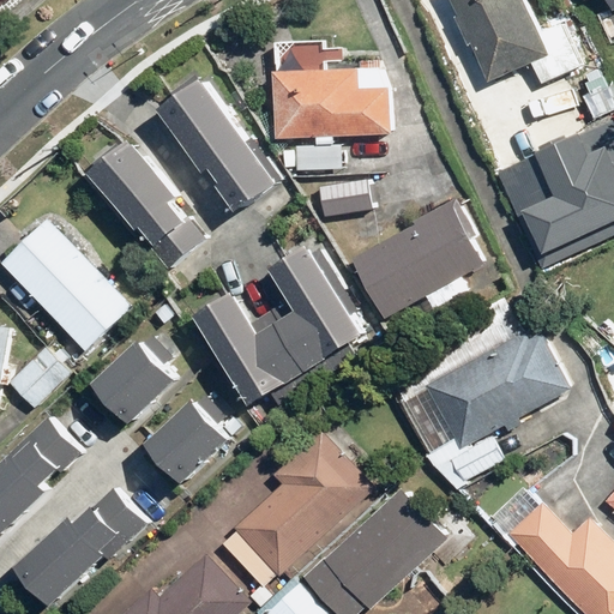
[(474,38),(482,35),(506,84),(519,78),(525,92),(594,61),(572,16),(549,26),(536,0),(467,0),(471,10),(462,14),(474,38)]
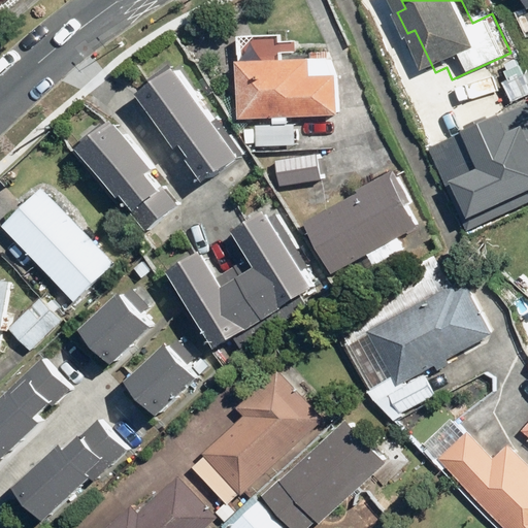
[(348,113),(349,72),(320,72),(320,56),(248,55),(246,112),(348,113)]
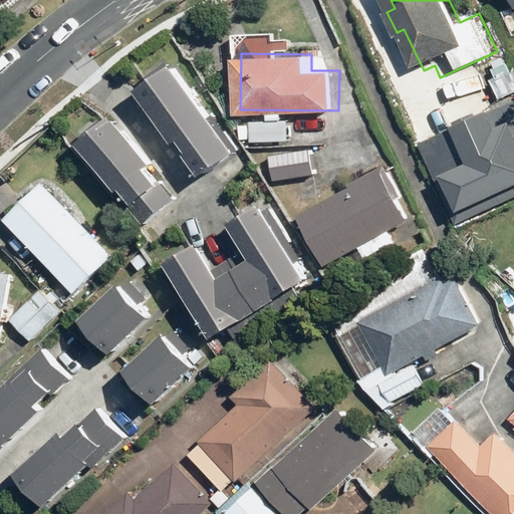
[(164,66),(131,90),(196,177),(229,153),(164,66)]
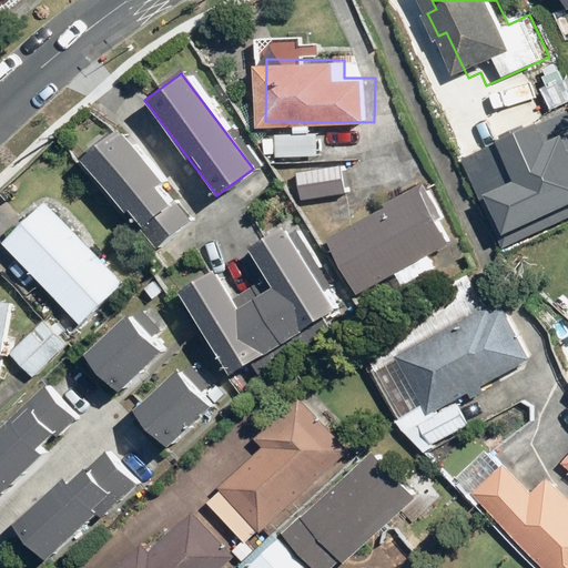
[(567,215),(567,115),(567,114),(498,143),(463,160),(499,245),(567,215)]
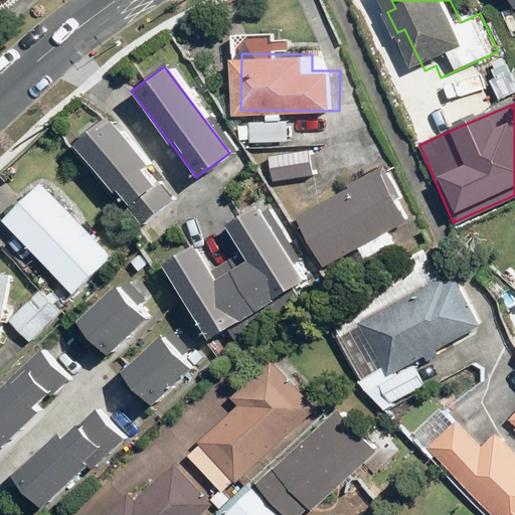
[(110,115),(72,147),(113,193),(119,189),(147,221),(159,211),(156,208),(164,201),(152,188),(158,182),(144,165),(150,160),(110,115)]
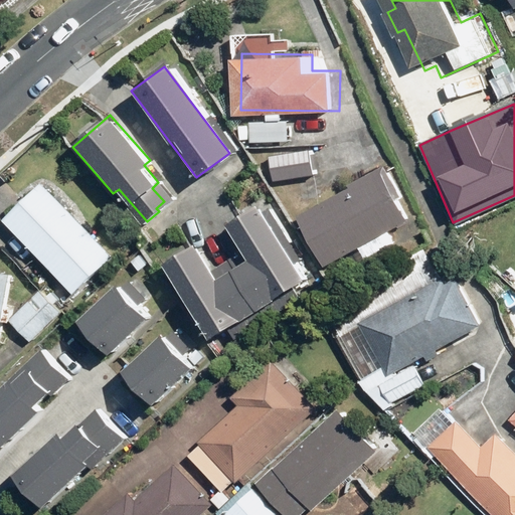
[(319,147),(276,152),(280,179),(323,173),(319,147)]
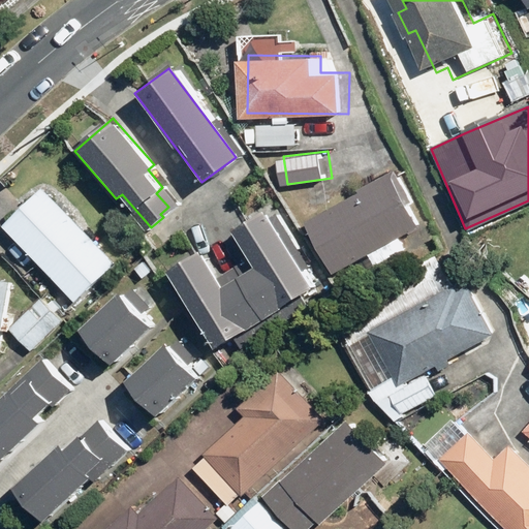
[(393,172),(302,221),(333,276),(423,226),(393,172)]
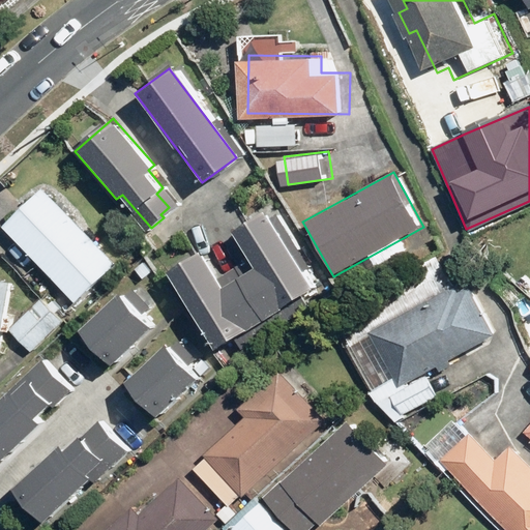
[(42,187),(2,225),(74,301),(114,264),(42,187)]
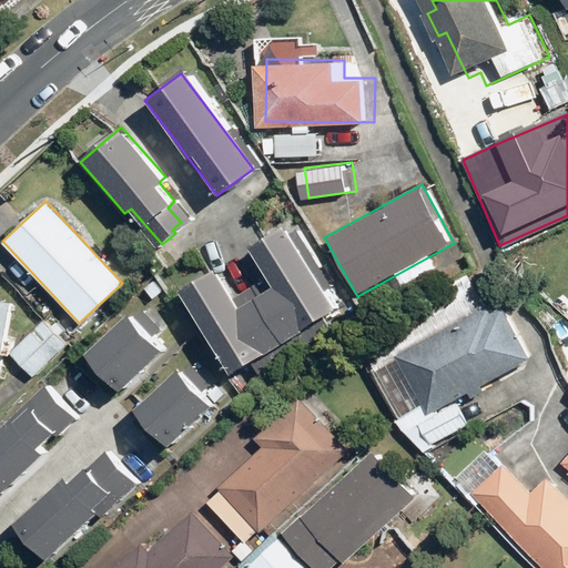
[(212,263),(175,286),(232,377),(336,312),(280,222),(243,245),(266,282),(236,301),(212,263)]
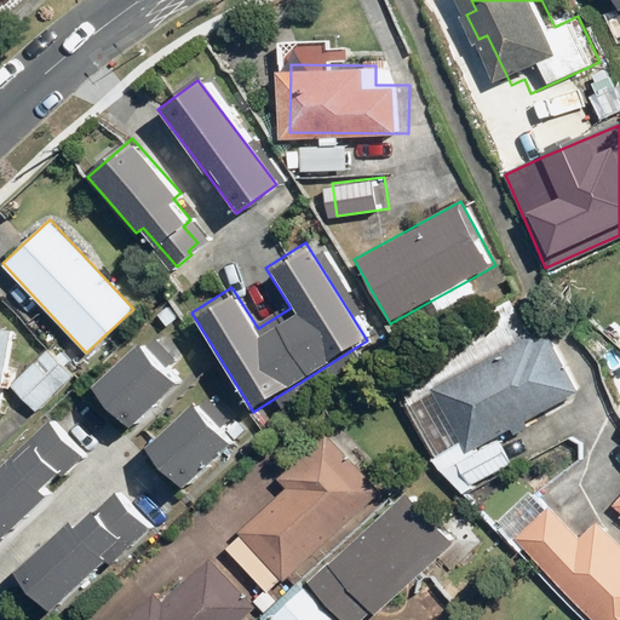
[(541,325),(429,391),(466,455),(579,389),(541,325)]
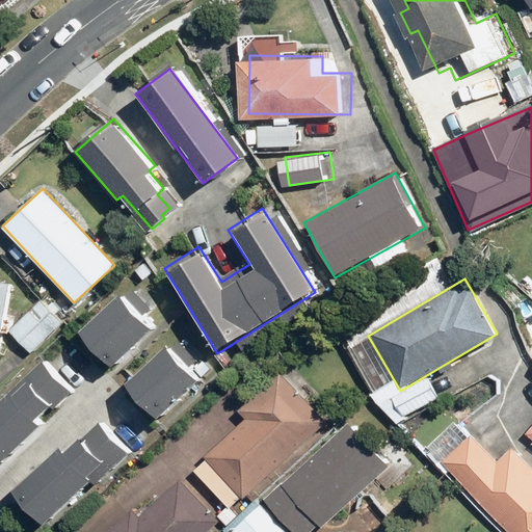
[(4,321),(10,284),(0,282),(0,342),(1,336),(5,337),(8,321),(4,321)]
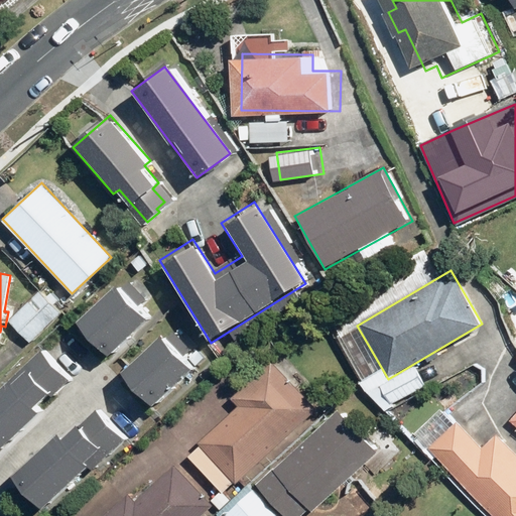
[(77,325),(107,356),(147,318),(133,303),(141,296),(125,279),(77,325)]
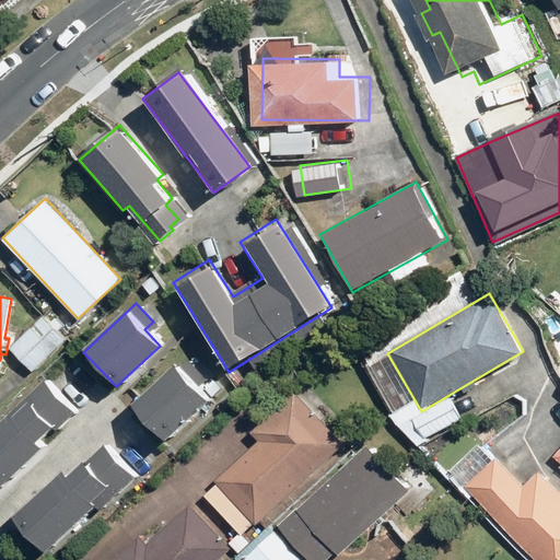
[(10,349),(32,371),(63,339),(43,317),(10,349)]
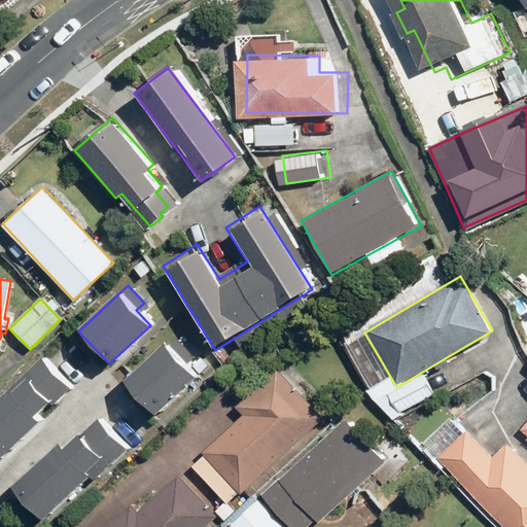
[(125,384),(155,417),(197,378),(182,362),(189,355),(173,338),(125,384)]
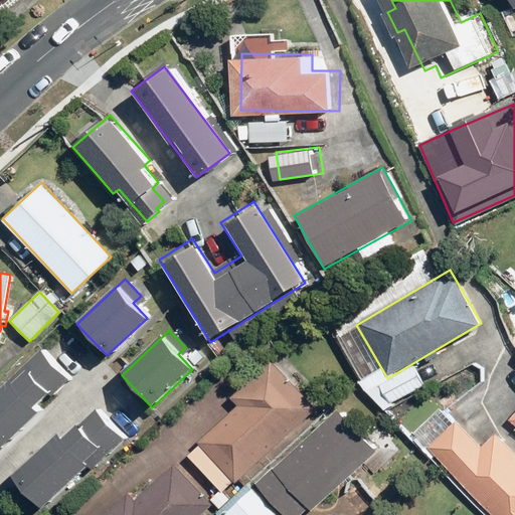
[(57,370),(38,351),(0,389),(0,452),(46,405),(44,403),(65,382),(55,373),(57,370)]
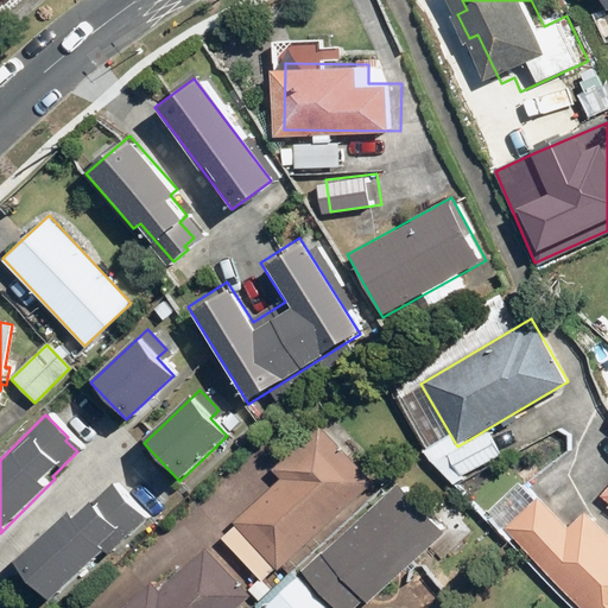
[(289,474),(227,536),(270,580),(286,564),(292,570),(385,479),(325,419),(279,464),(289,474)]
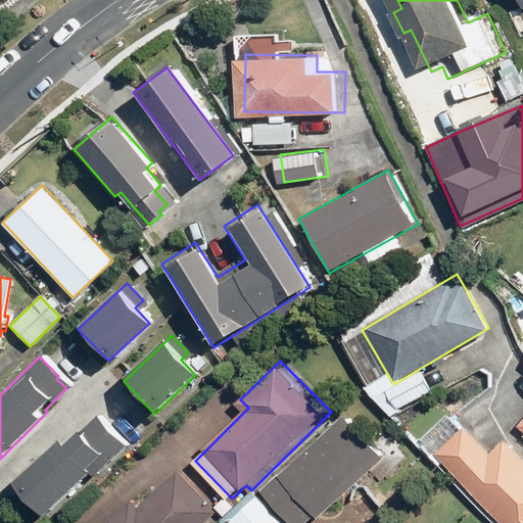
[(430,368),(392,385),(403,408),(440,389),(430,368)]
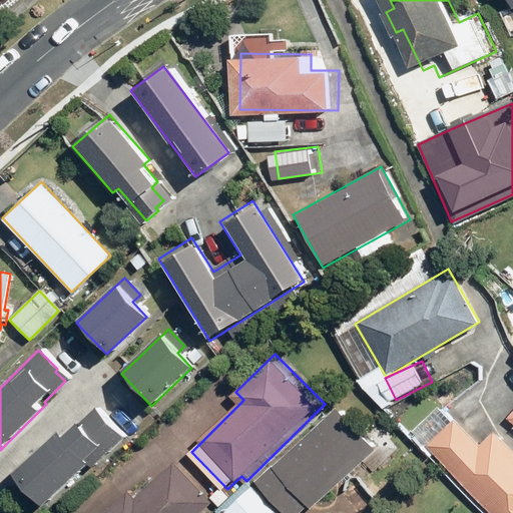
[(348,401),(261,478),(292,512),(312,512),(388,446),(348,401)]
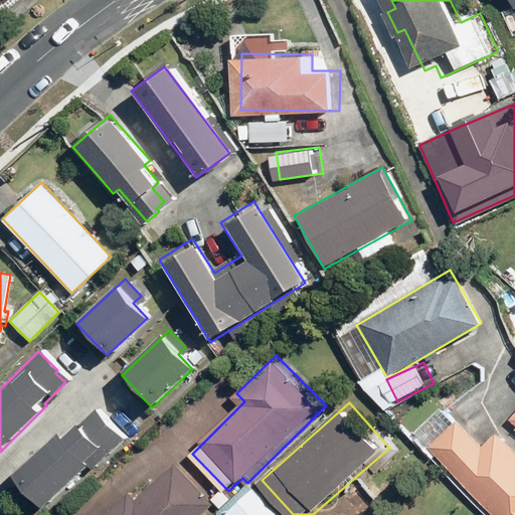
[(431,446),(499,514),(514,514),(514,443),(501,430),(487,444),(448,404),(428,423),(418,414),(406,426),(428,448),(431,446)]
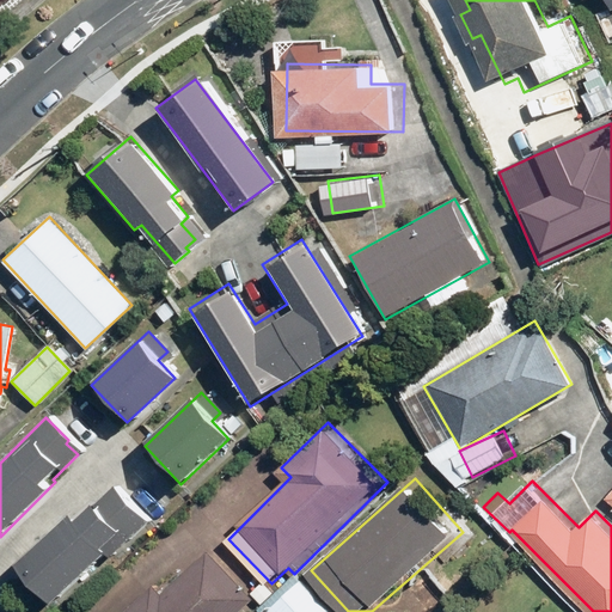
[(66,516),(11,565),(48,606),(144,521),(112,488),(72,522),(66,516)]
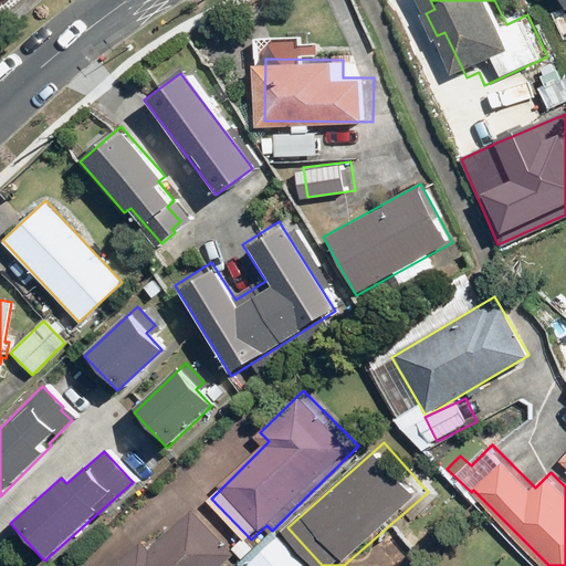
[(150,538),(119,565),(228,565),(242,553),(199,506),(157,545),(150,538)]
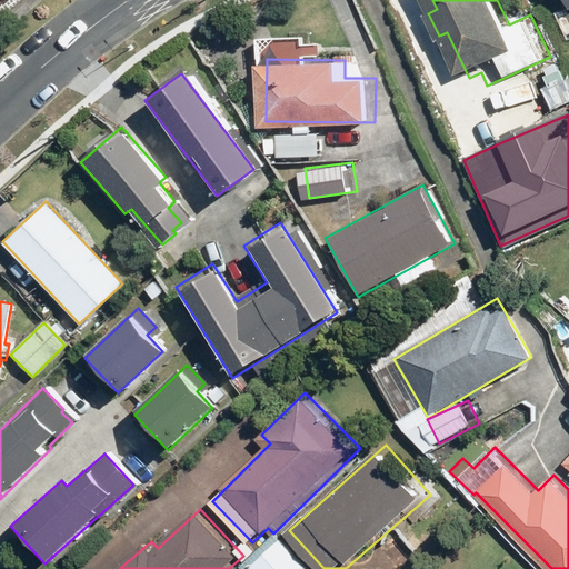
[(288,529),(245,568),(318,568),(286,533),(289,530),(288,529)]
